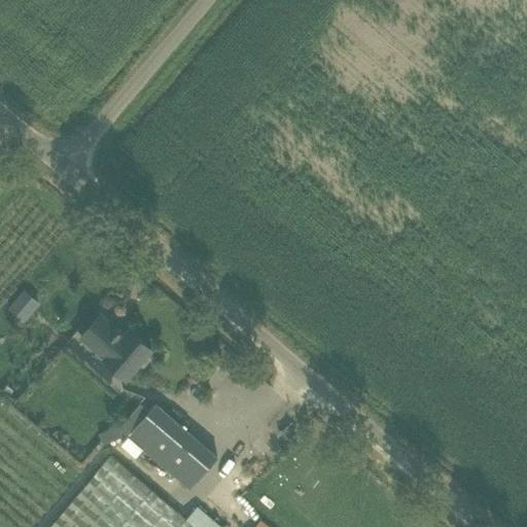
[(40,303),(23,288),(7,307),(24,321),(40,303)]
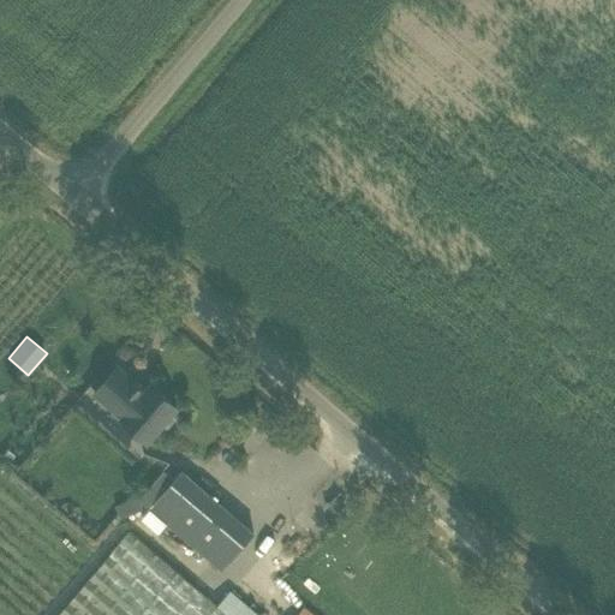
[(117,366),(101,384),(94,393),(123,417),(120,419),(147,442),(161,425),(167,428),(175,418),(173,412),(177,407),(150,384),(145,390),(132,381),(117,366)]
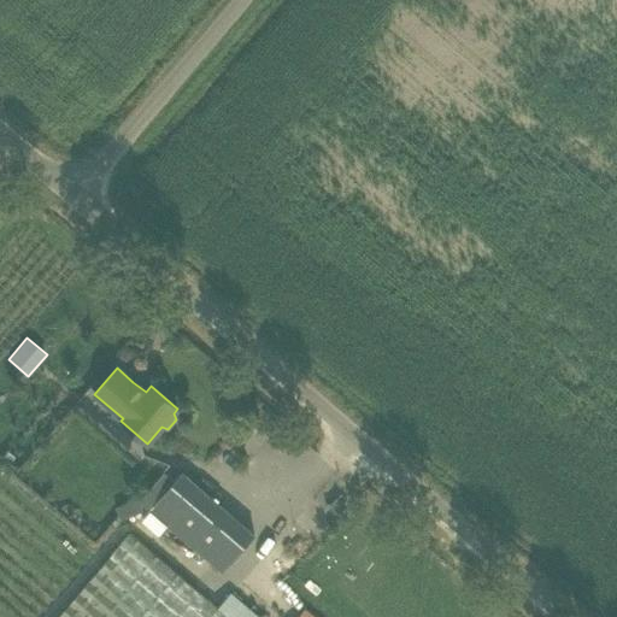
[(168,524),(223,571),(239,553),(254,535),(186,476),(181,472),(174,480),(164,472),(140,500),(150,509),(168,524)]
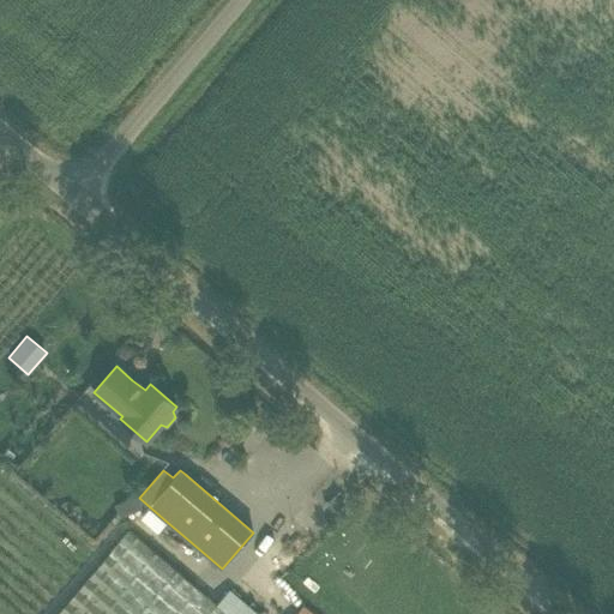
[(335,493),(325,504),(335,512),(344,503),(335,493)]
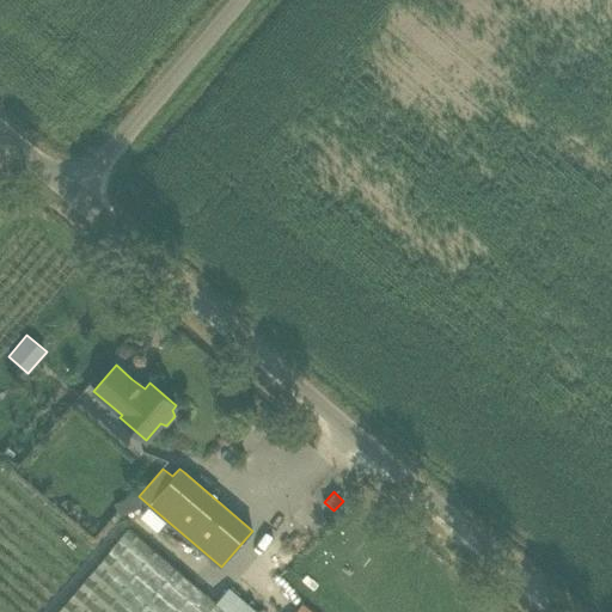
[(227,611),(129,528),(56,611),(227,611)]
